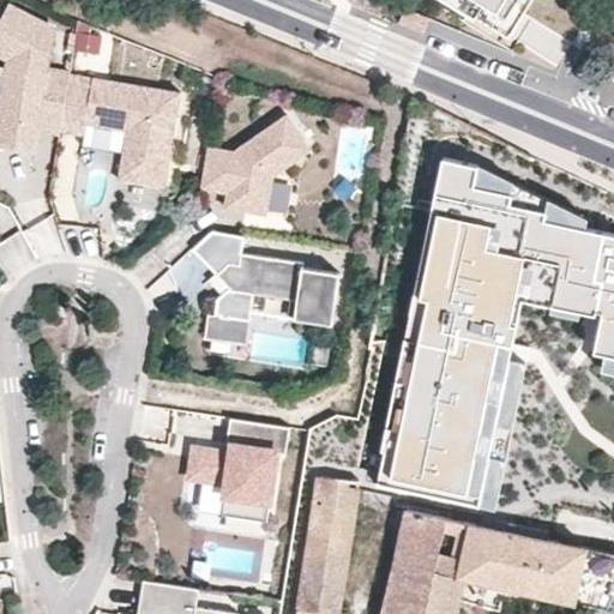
[(459,0),(509,30),(527,0),(459,0)]
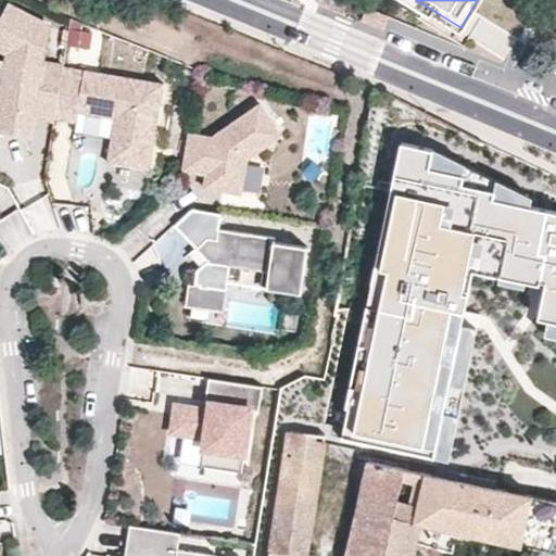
[(0,108),(0,129),(30,136),(34,116),(53,119),(53,118),(63,65),(43,63),(49,27),(9,5),(0,22),(0,47),(10,52),(22,59),(14,110),(0,108)]
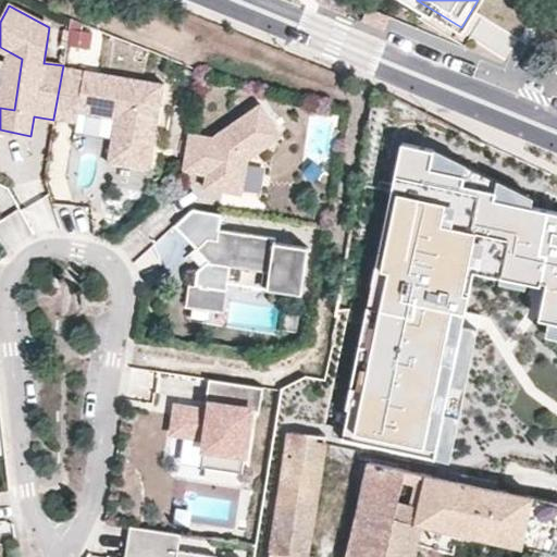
[(0,108),(14,110),(22,59),(10,52),(0,106),(0,108)]
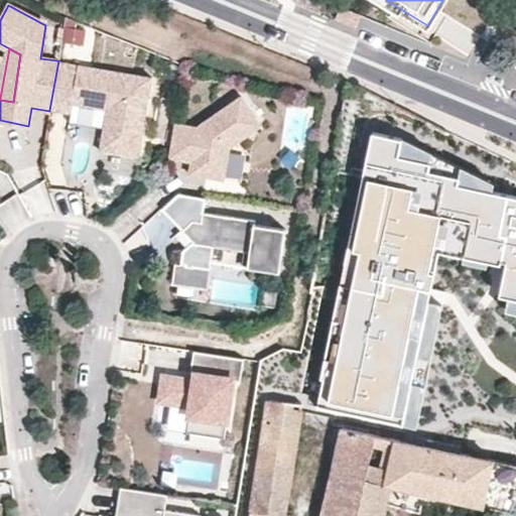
[(138,157),(152,78),(58,60),(49,110),(71,114),(73,104),(74,97),(108,102),(107,110),(99,150),(138,157)]
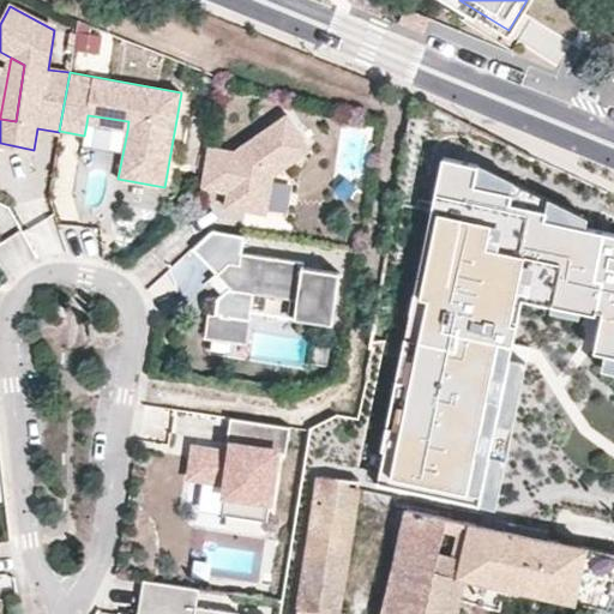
[(284,166),(312,148),(286,112),(234,151),(209,145),(202,187),(228,192),(227,199),(239,200),(238,208),(266,214),(274,174),(284,166)]
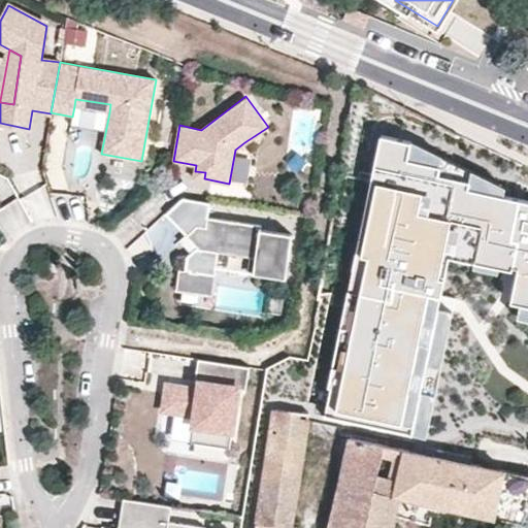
[(109,112),(110,104),(75,99),(74,106),(109,112)]
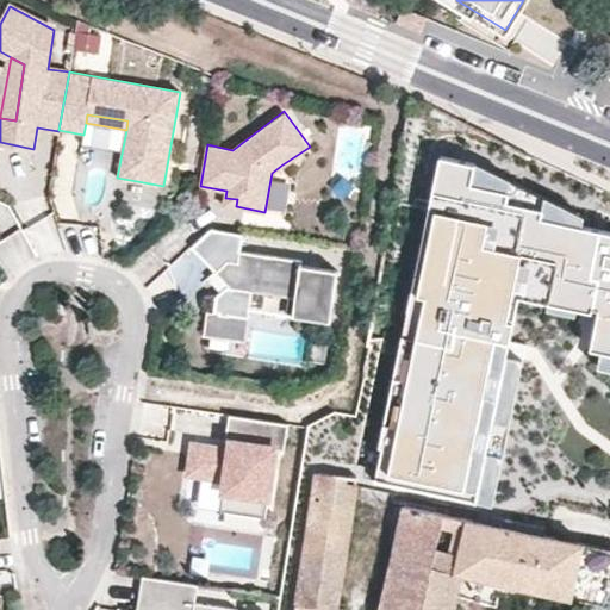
[(609,226),(472,160),(442,154),(373,480),(496,503),(526,359),(508,354),(520,296),(597,312),(591,348),(602,352),(599,368),(609,369),(609,226)]
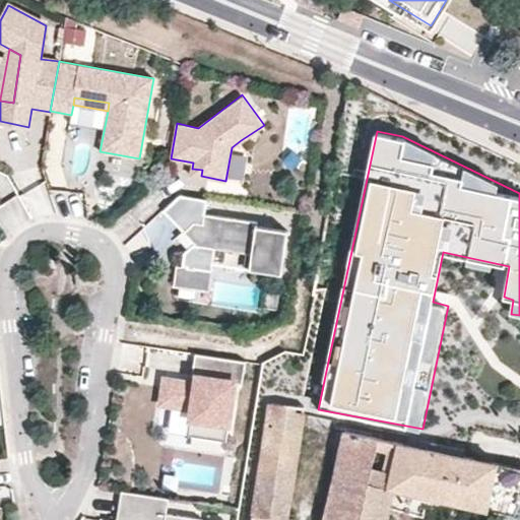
[(280,274),(287,231),(257,225),(257,221),(205,213),(207,198),(180,194),(163,210),(193,243),(187,248),(184,251),(182,265),(186,266),(186,267),(194,269),(194,267),(211,269),(212,264),(215,248),(252,253),(249,269),(280,274)]
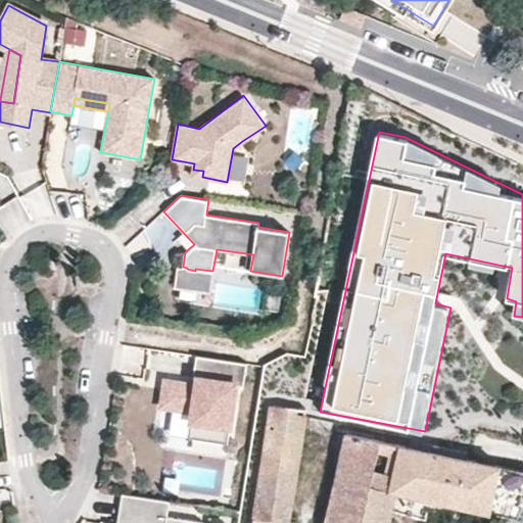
[(194,244),(184,233),(178,238),(188,249),(194,244)]
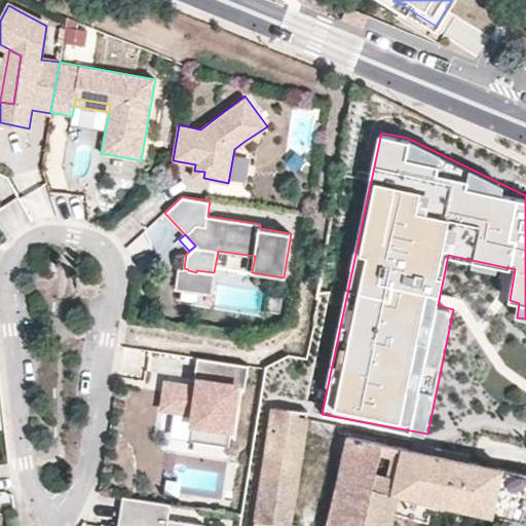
[(252,272),(255,256),(218,251),(215,267),(252,272)]
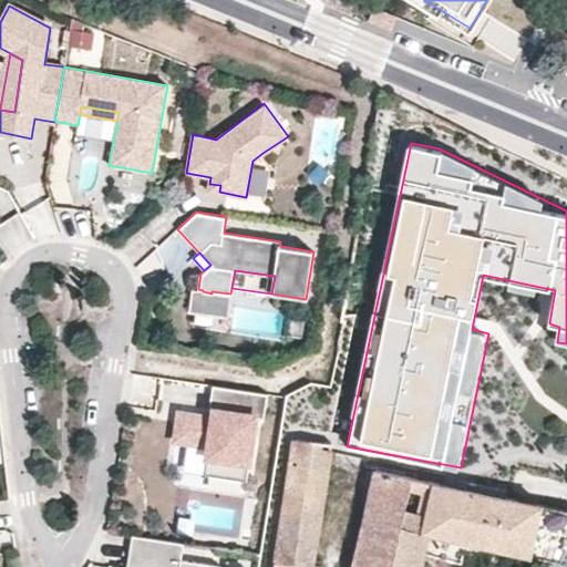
[(193,288),(188,312),(227,319),(230,294),(212,291),(212,294),(203,291),(203,290),(198,289),(193,288)]
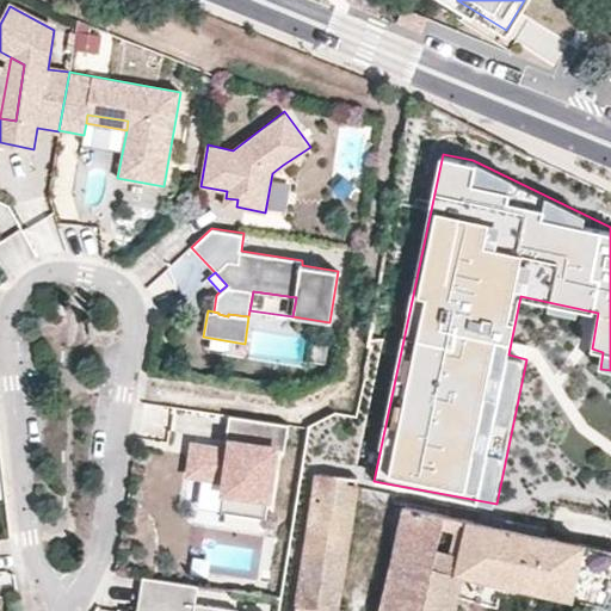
[(329,344),(310,340),(307,360),(326,364),(329,344)]
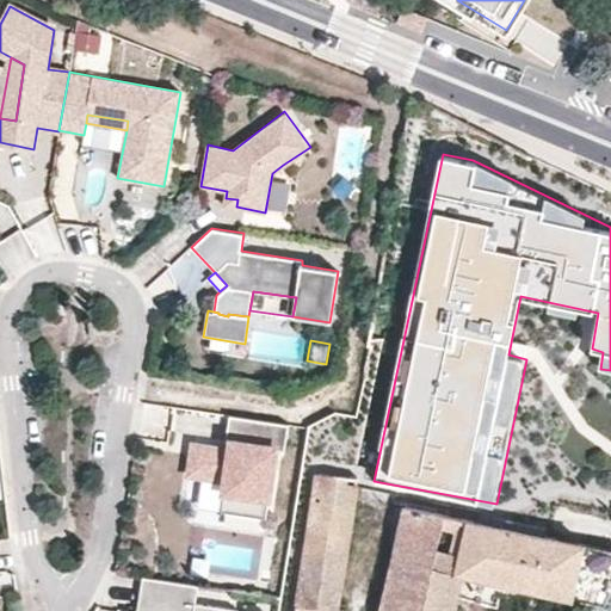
[(534,413),(516,495),(550,504),(569,421),(534,413)]
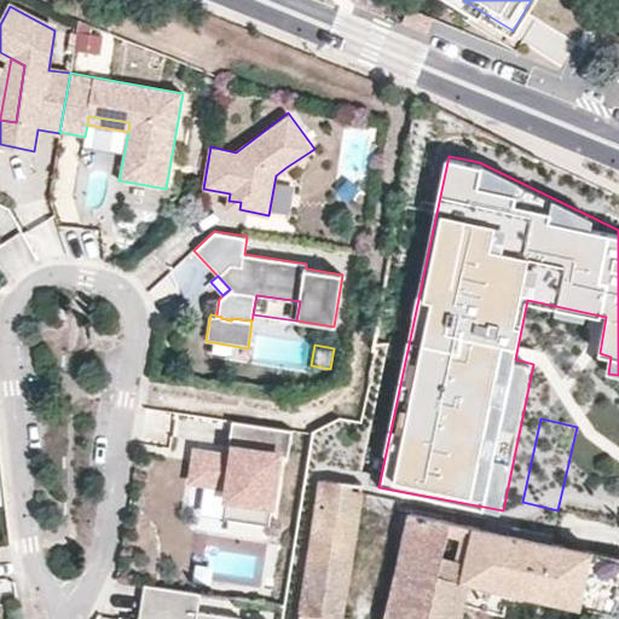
[(291,431),(232,421),(229,446),(235,447),(233,456),(227,456),(196,451),(192,481),(229,486),(224,518),(270,525),(279,456),(288,457),(291,431)]
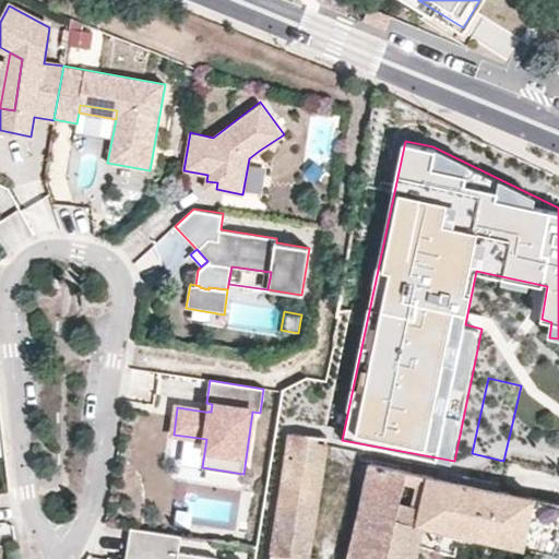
[(558,385),(538,385),(537,404),(558,405),(558,385)]
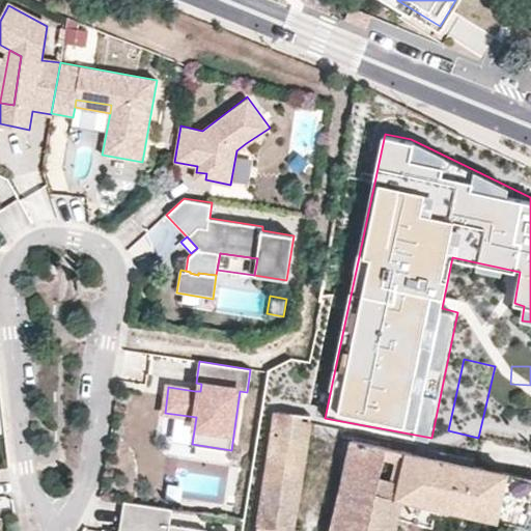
[(292,400),(297,371),(285,369),(282,399),(292,400)]
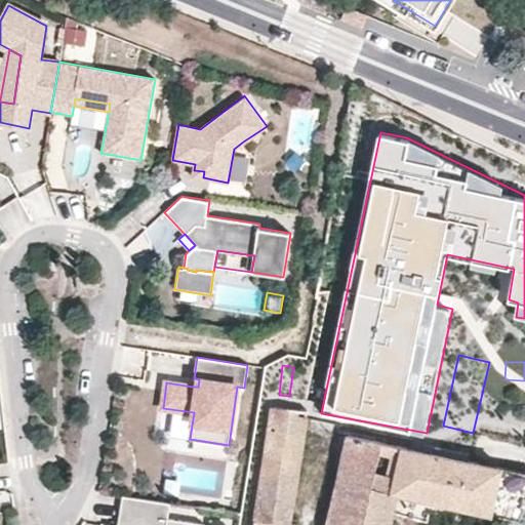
[(305,414),(270,409),(254,518),(290,523),(305,414)]
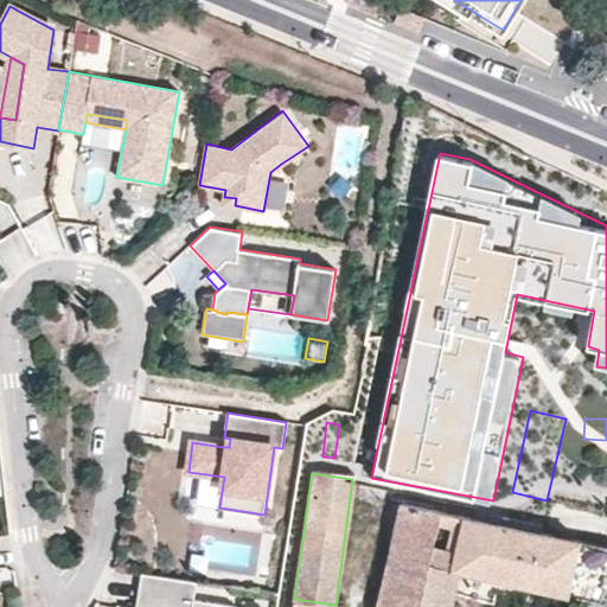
[(606,545),(462,519),(396,505),(375,606),(448,606),(453,589),(457,572),(494,580),(596,599),(606,575),(606,545)]
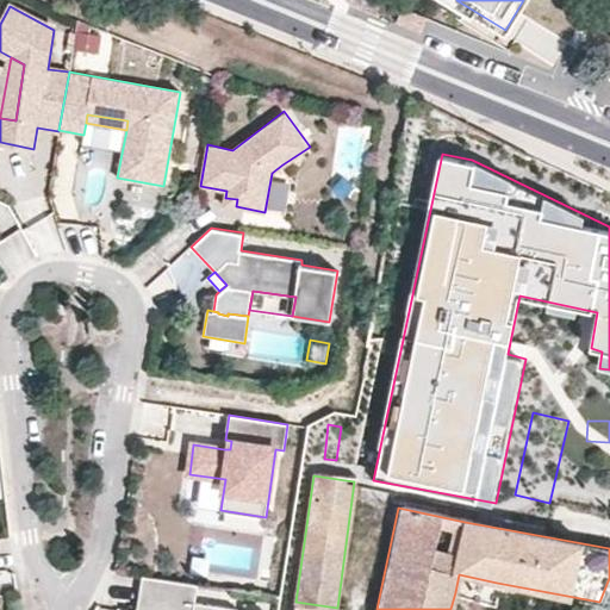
[(459,574),(455,592),(495,602),(497,583),(459,574)]
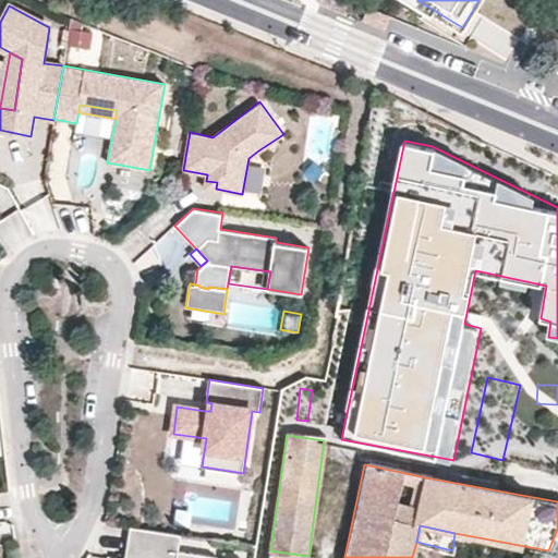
[(216,557),(217,557),(179,552),(181,535),(130,528),(125,557),(216,557)]
